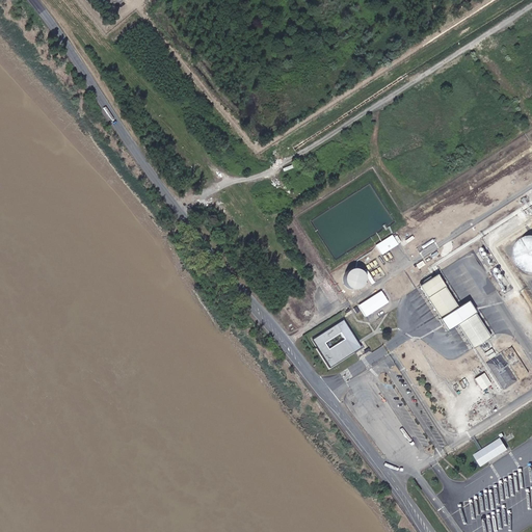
[(396,243),(391,234),(374,245),(379,254),(396,243)]
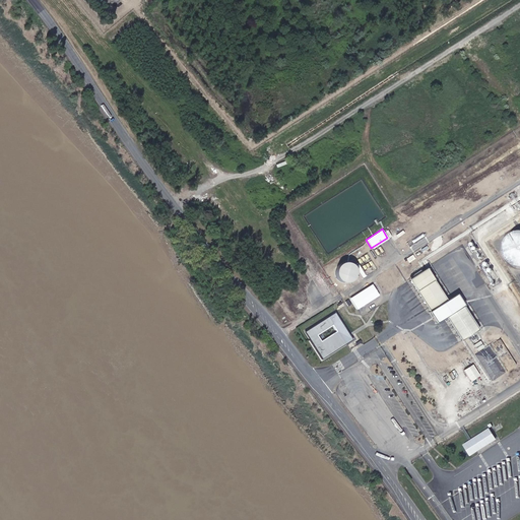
[(519,231),(516,231),(509,235),(504,241),(502,249),(503,257),(508,263),(516,267),(519,266),(519,231)]
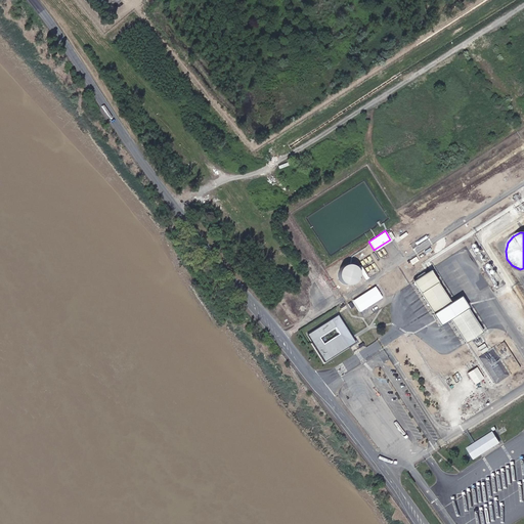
[(346,262),(335,273),(347,287),(359,275),(346,262)]
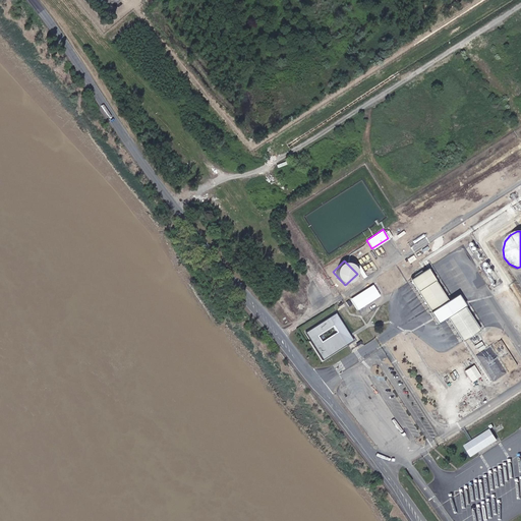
[(426,312),(448,299),(427,267),(406,281),(426,312)]
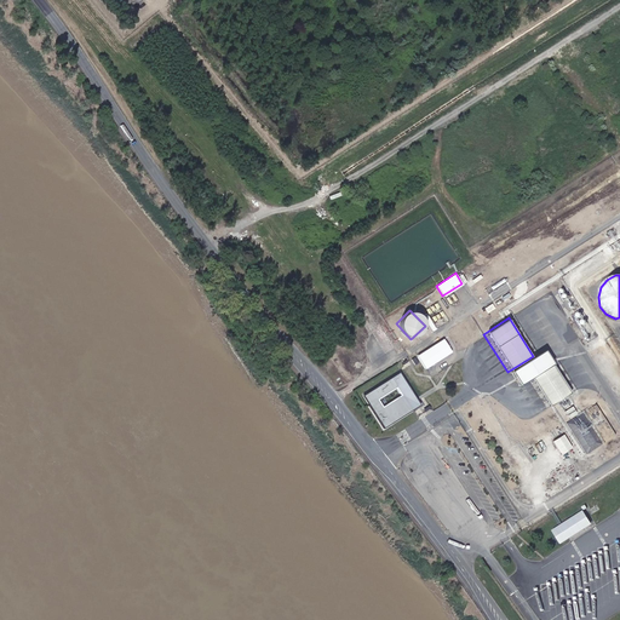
[(445,339),(418,356),(426,369),(430,366),(453,352),(445,339)]
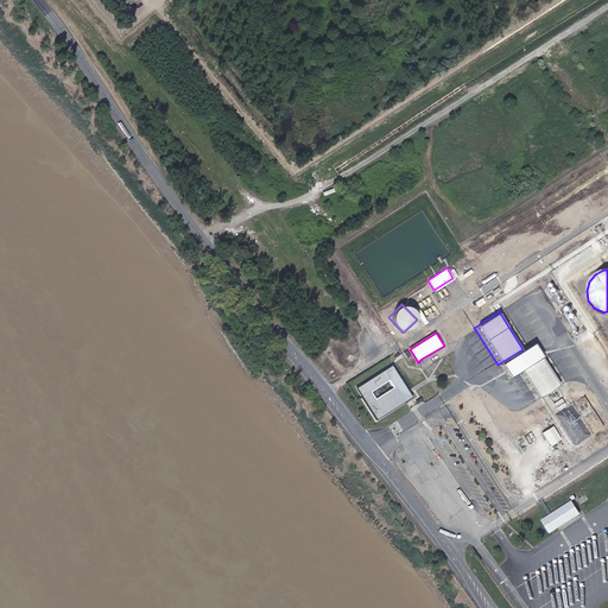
[(542,356),(521,369),(540,398),(559,385),(542,356)]
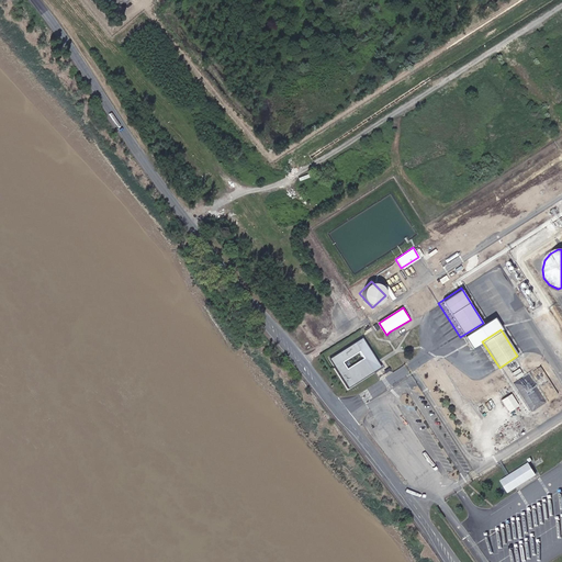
[(360,338),(327,359),(347,390),(380,369),(360,338)]
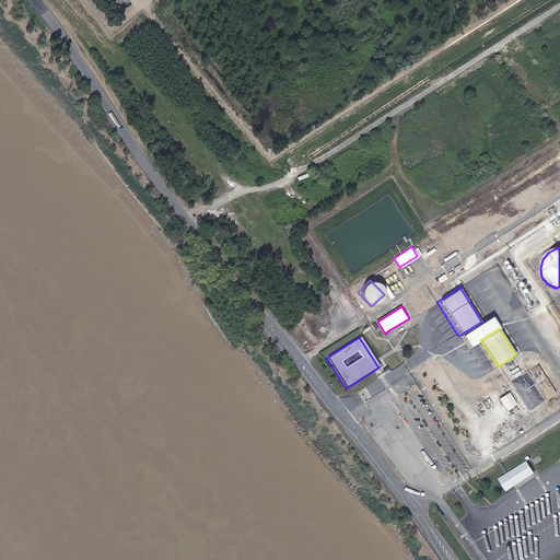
[(517,368),(511,372),(514,377),(521,374),(517,368)]
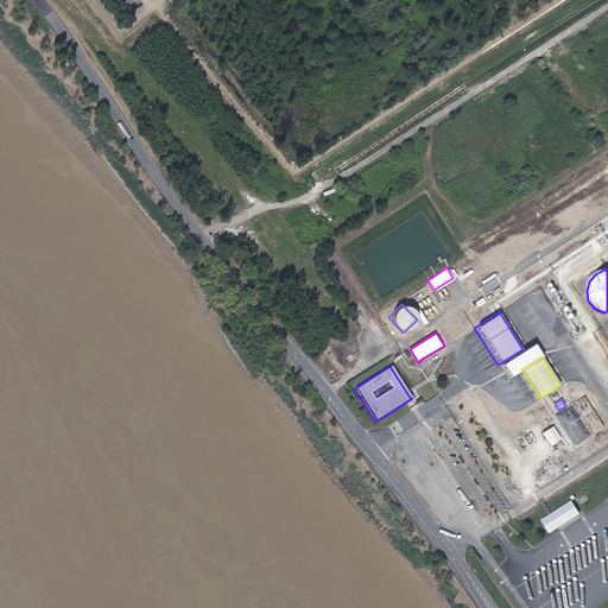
[(556,413),(565,430),(563,432),(567,439),(570,437),(575,444),(591,435),(572,404),(556,413)]
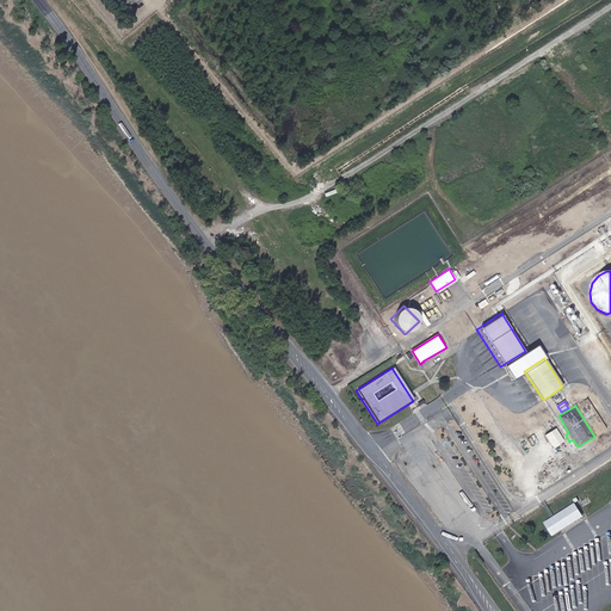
[(556,439),(547,425),(542,427),(551,443),(556,439)]
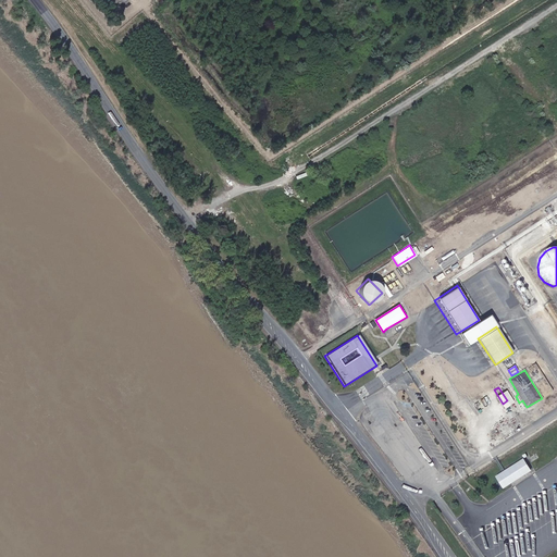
[(523,459),(495,478),(504,491),(532,471),(523,459)]
